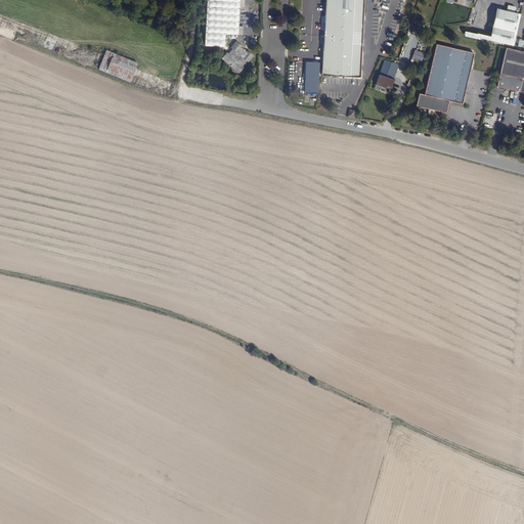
[(236,34),(237,0),(205,0),(203,45),(223,46),(223,34),(236,34)]
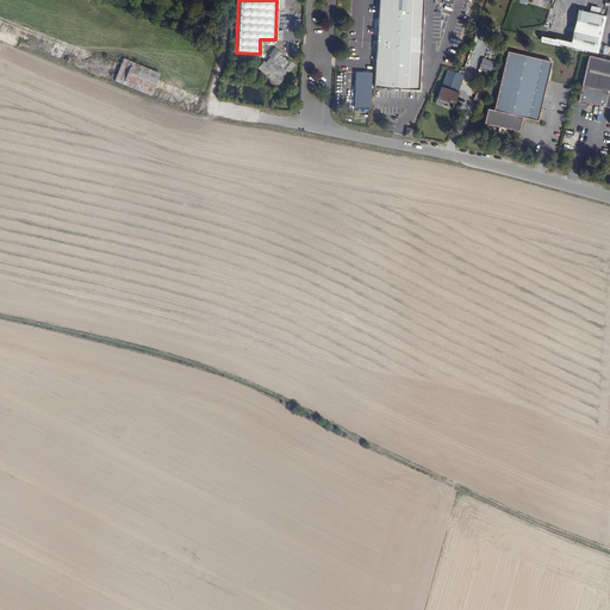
[(421,53),(423,0),(378,0),(373,80),(369,80),(371,74),(355,73),(353,109),(368,110),(369,82),(373,82),(373,88),(418,91),(421,60),(418,58),(421,53)]
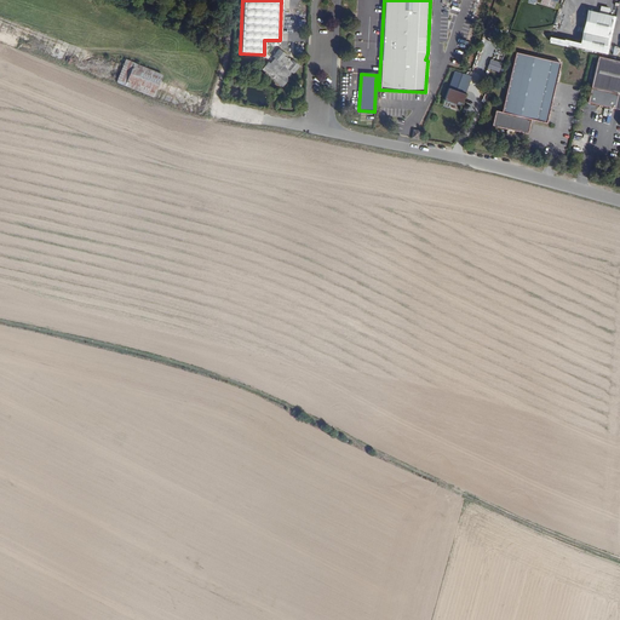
[(602,55),(613,11),(593,6),(592,12),(590,12),(580,49),(602,55)]
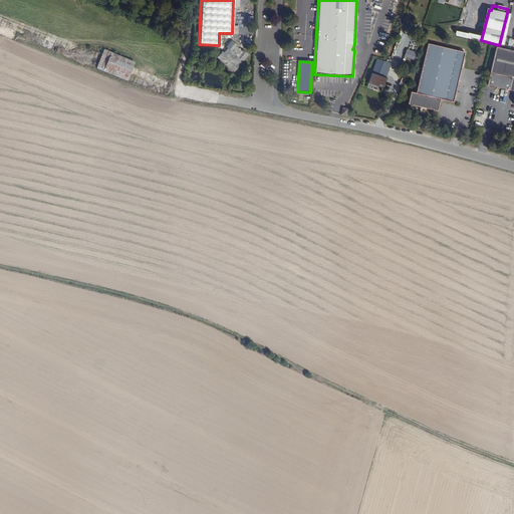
[(219,55),(236,69),(248,55),(231,41),(219,55)]
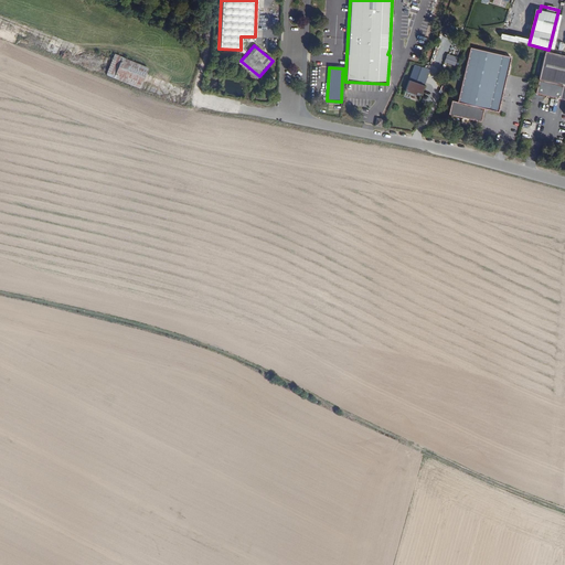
[(497,113),(510,57),(469,49),(456,103),(451,102),(448,115),(480,123),(483,109),(497,113)]
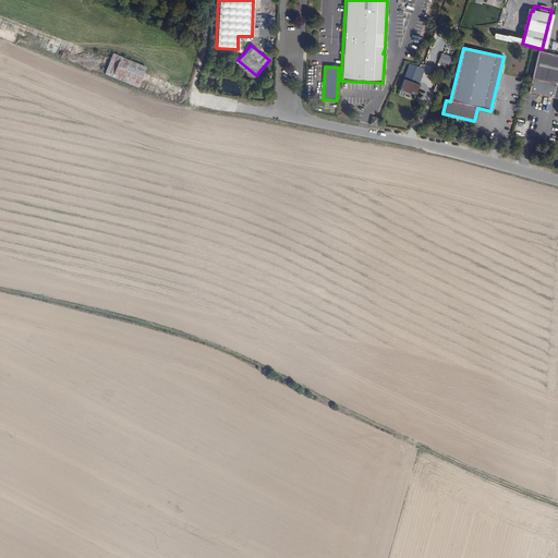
[(557,56),(537,51),(529,93),(557,99),(557,108),(557,113),(557,56)]
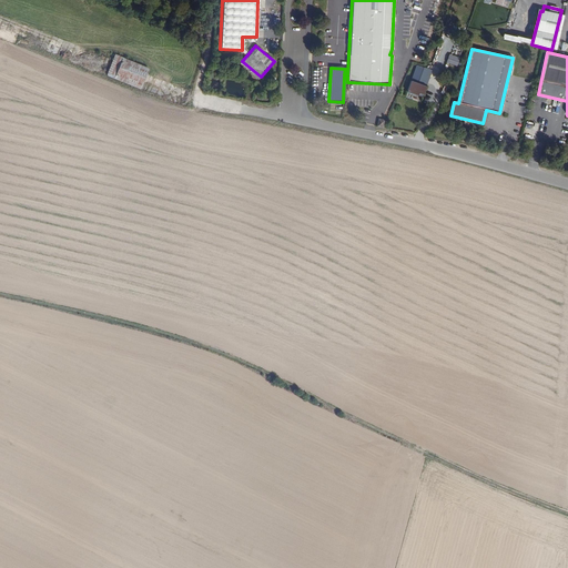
[(407,93),(424,98),(426,87),(409,82),(407,93)]
